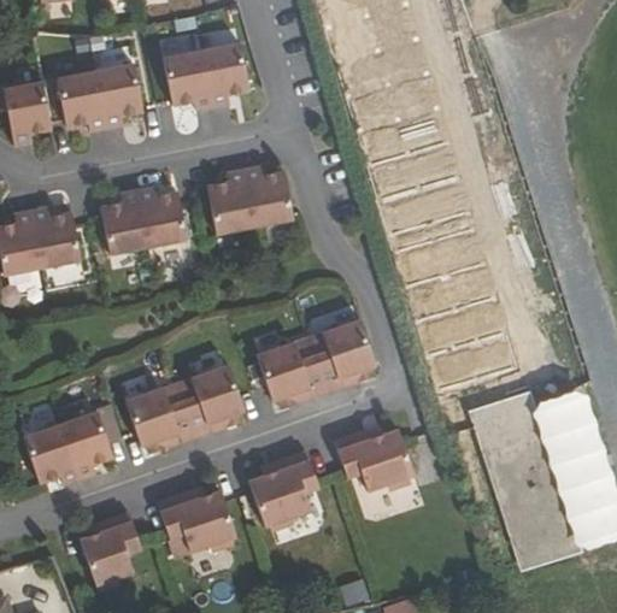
[(213,106),(230,105),(229,95),(250,89),(240,45),(203,52),(213,106)]
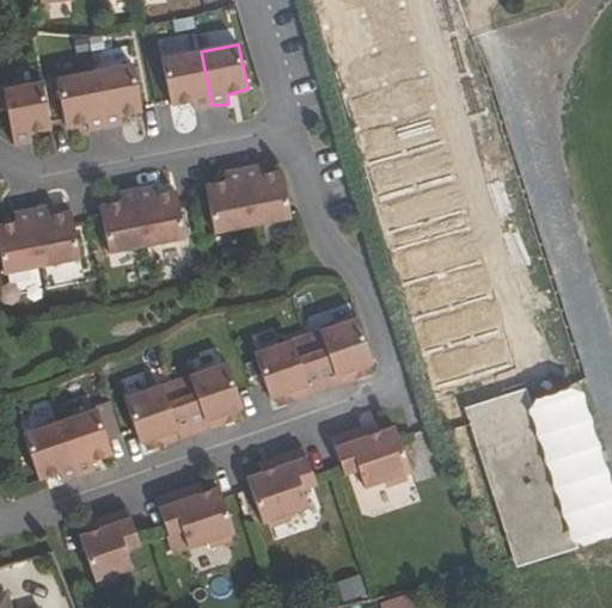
[(193,100),(196,109),(212,105),(201,51),(161,60),(171,104),(193,100)]
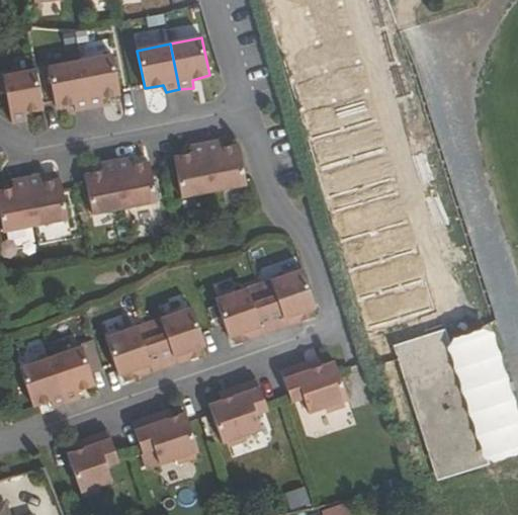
[(90,107),(102,105),(102,98),(121,94),(114,56),(81,62),(90,107)]
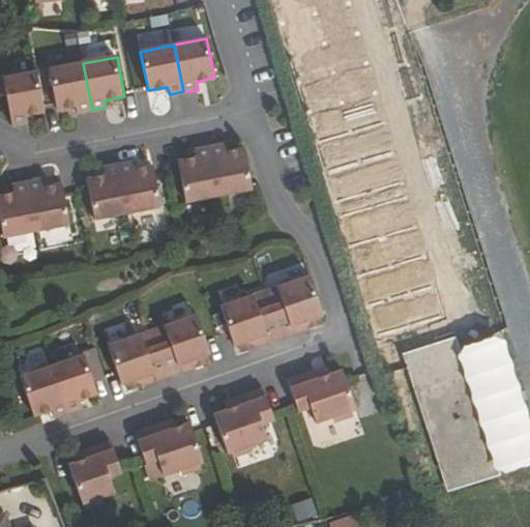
[(77,113),(92,110),(83,63),(48,69),(56,110),(75,107),(77,113)]
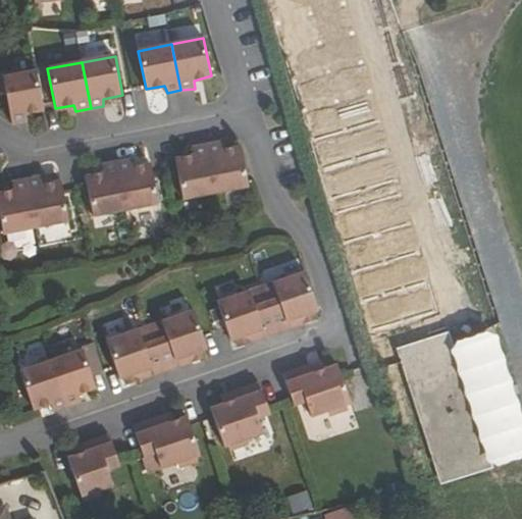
[(12,122),(27,120),(24,116),(44,112),(36,70),(3,78),(9,110),(12,122)]
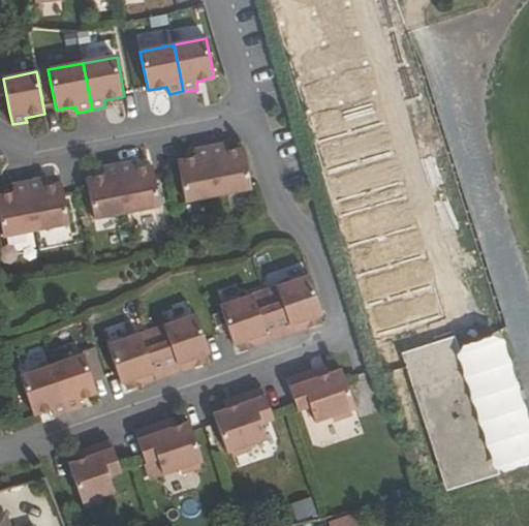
[(209,145),(219,196),(252,191),(243,143),(225,146),(224,141),(209,145)]
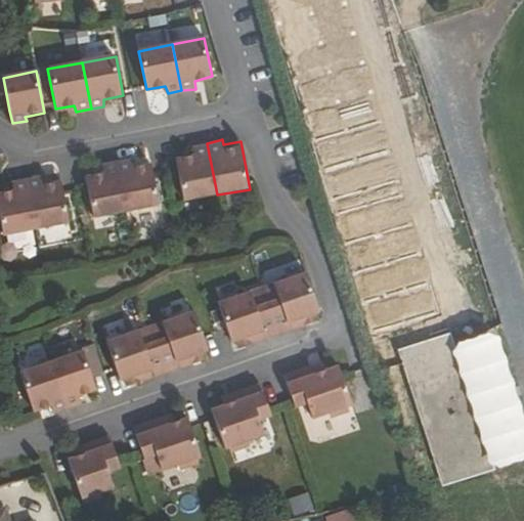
[(183,201),(217,194),(207,143),(193,145),(192,152),(175,156),(183,201)]
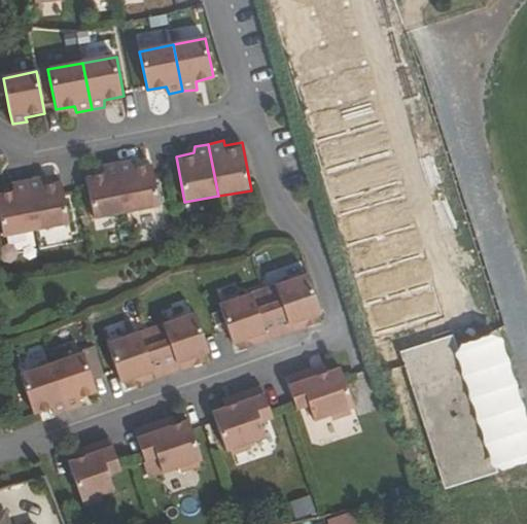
[(117,161),(127,213),(161,206),(152,161),(134,164),(133,159),(117,161)]
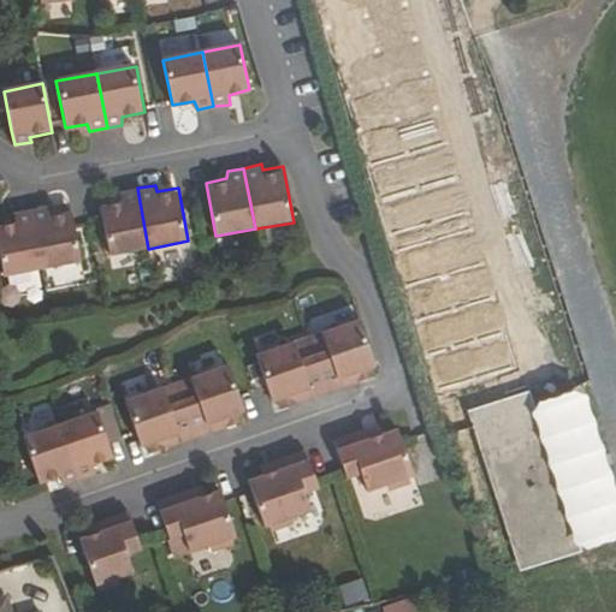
[(110,256),(148,249),(137,188),(122,190),(123,197),(99,205),(110,256)]
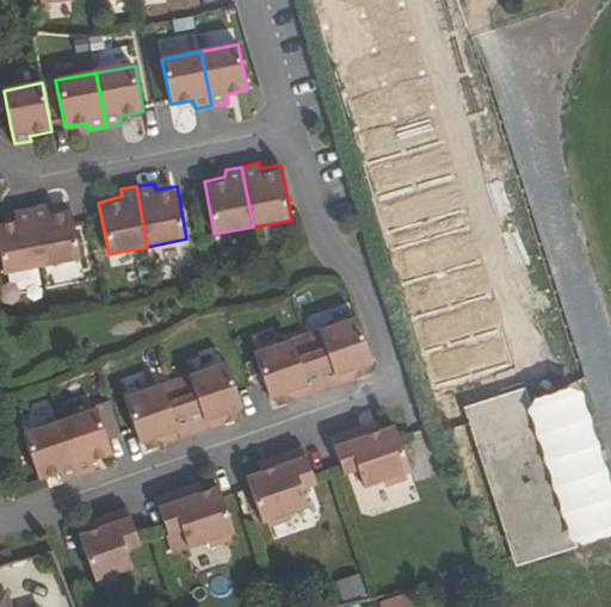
[(30,208),(42,266),(81,259),(72,208),(49,210),(48,203),(30,208)]
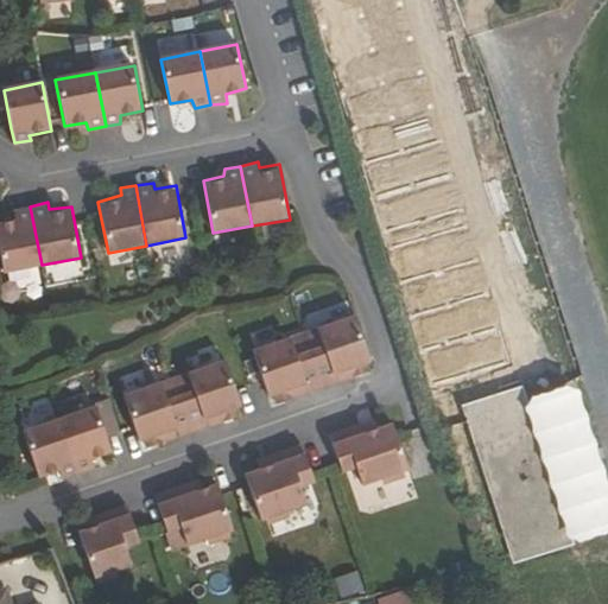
[(0,256),(4,273),(42,265),(30,207),(13,210),(14,216),(0,218),(0,256)]
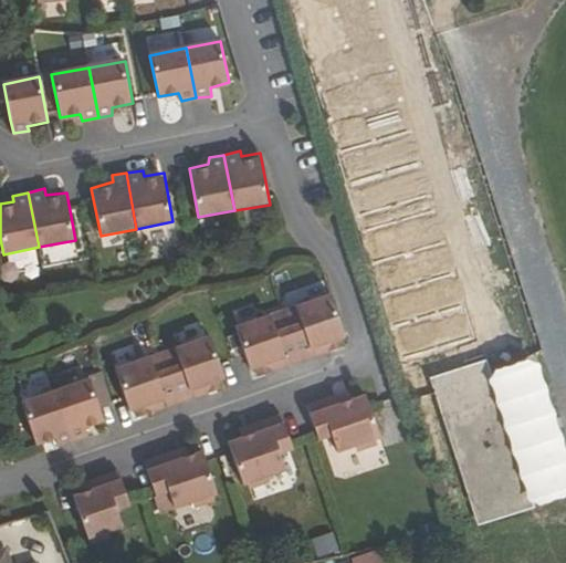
[(352,208),(356,221),(402,208),(398,195),(352,208)]
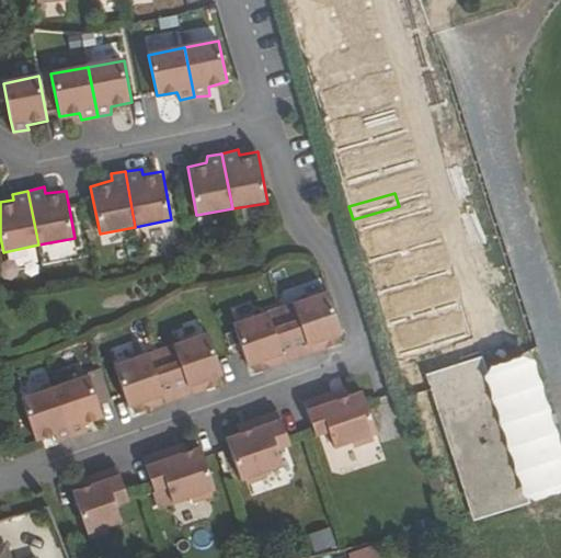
[(340,332),(325,288),(290,302),(296,318),(285,322),(297,356),(324,346),(339,342),(335,333),(340,332)]
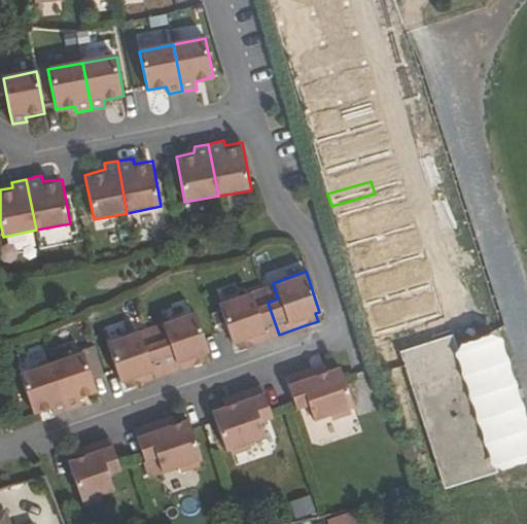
[(255,344),(279,335),(268,303),(257,306),(252,289),(219,302),(232,342),(235,340),(239,349),(255,344)]
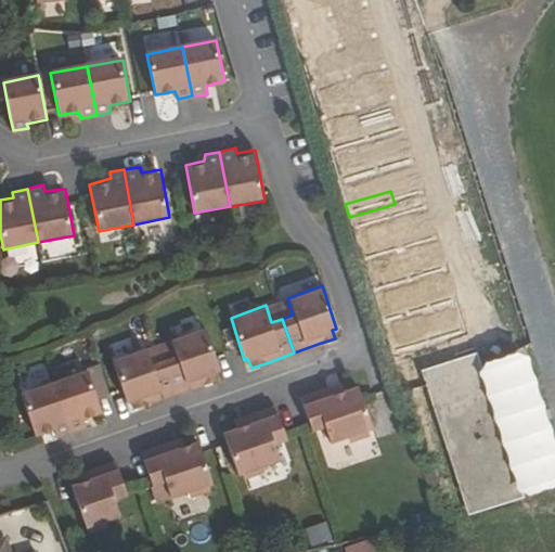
[(176,393),(203,384),(219,379),(217,370),(220,368),(205,326),(169,338),(175,355),(164,359),(176,393)]
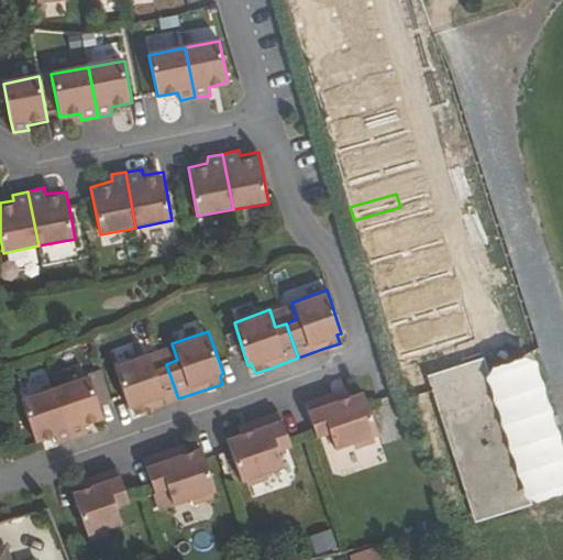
[(394,353),(401,381),(456,365),(449,337),(394,353)]
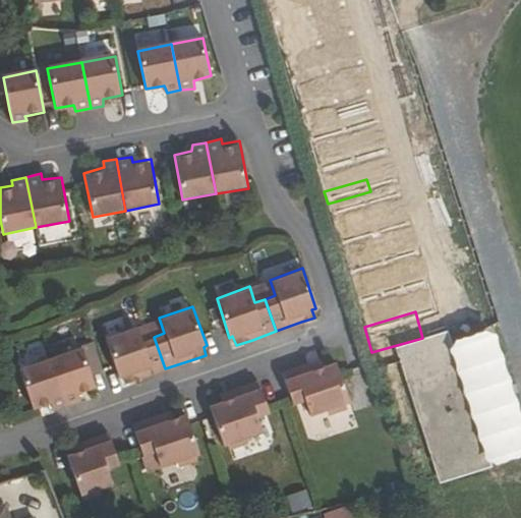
[(140,377),(165,368),(154,337),(141,341),(136,326),(105,336),(117,377),(121,377),(123,383),(140,377)]
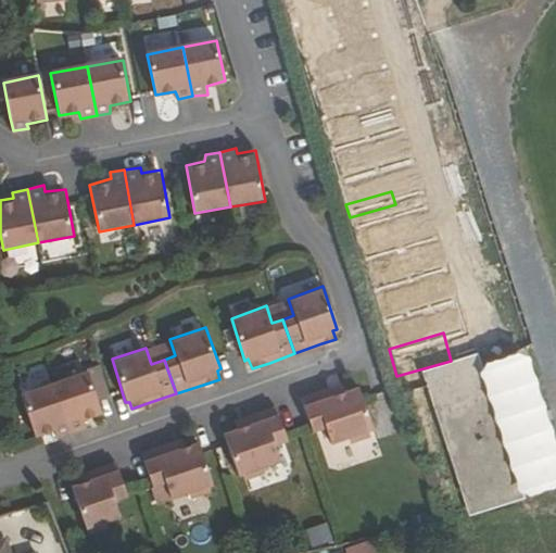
[(527,490),(555,481),(555,436),(529,353),(487,366),(527,490)]
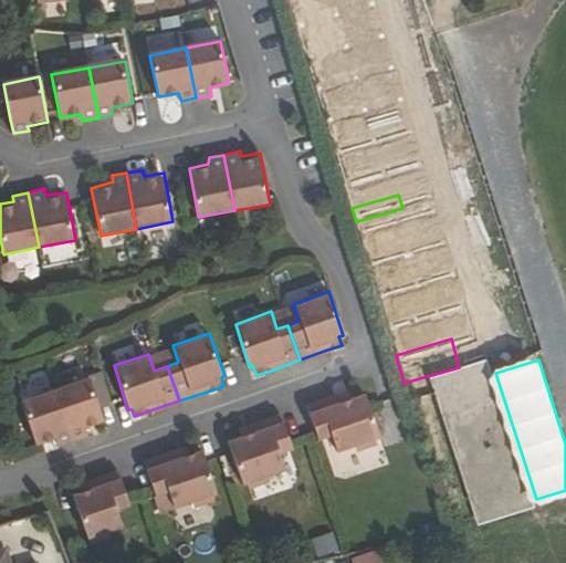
[(482,371),(433,386),(475,517),(524,501),(482,371)]
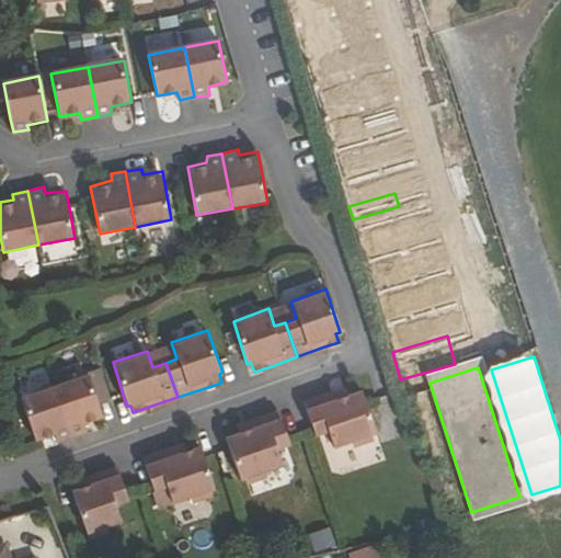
[(102,417),(104,416),(86,368),(53,380),(71,435),(84,431),(87,430),(84,423),(90,421),(96,418),(102,417)]
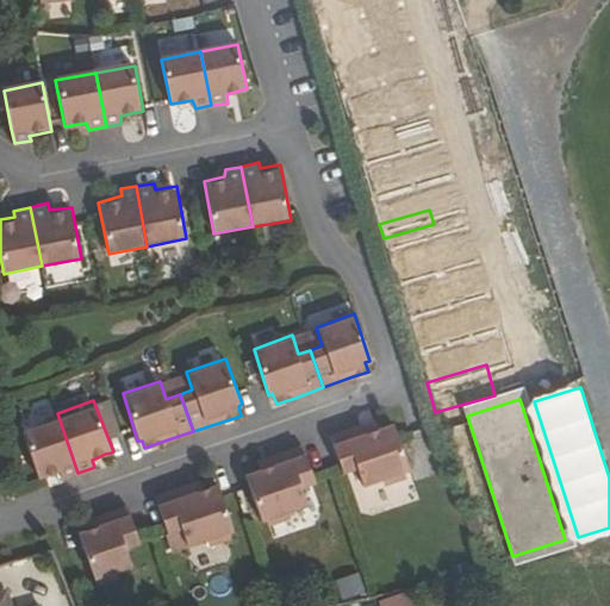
[(64,476),(78,473),(57,413),(22,425),(39,479),(60,472),(62,478),(64,476)]
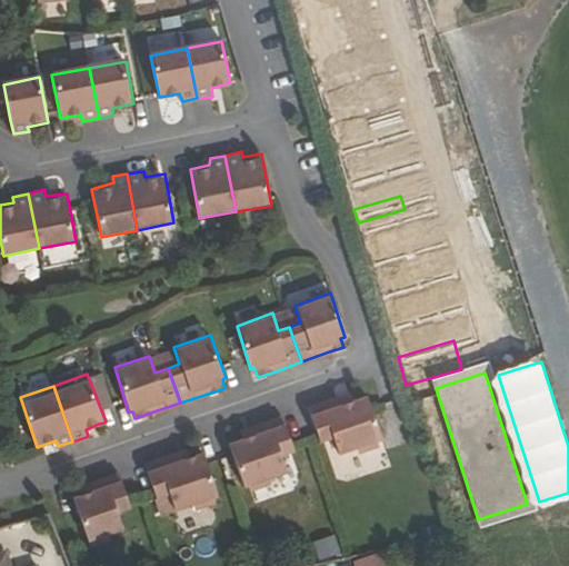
[(307,407),(317,433),(320,443),(329,439),(337,456),(355,449),(365,454),(373,449),(379,442),(381,440),(366,395),(353,399),(350,391),(337,397),(307,407)]
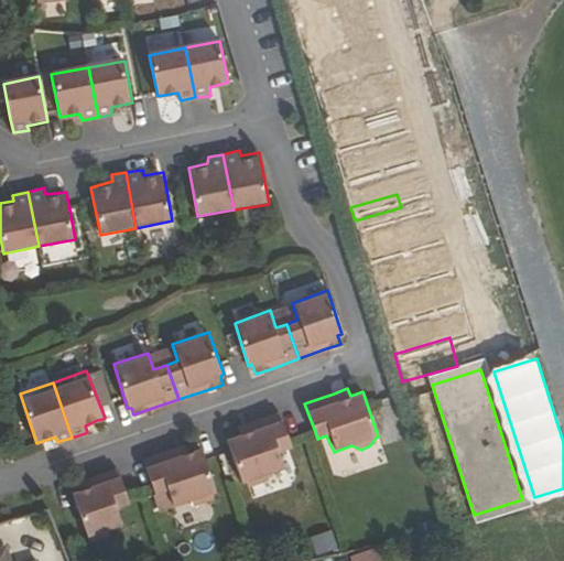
[(279,412),(250,422),(236,427),(238,433),(223,438),(238,484),(243,483),(251,487),(260,484),(267,475),(284,468),(279,452),(291,448),(288,437),(279,412)]
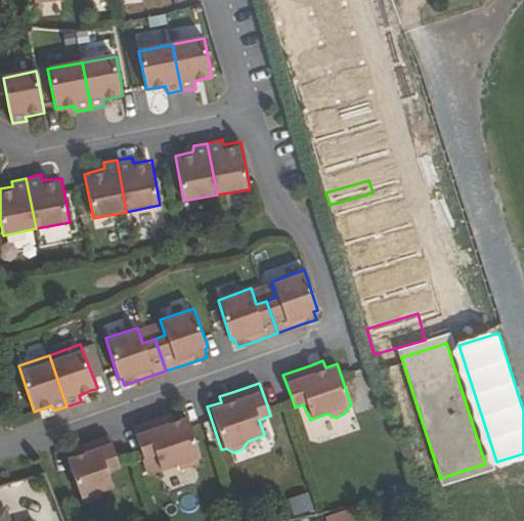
[(133,426),(141,449),(144,458),(154,454),(161,470),(179,464),(187,468),(195,467),(202,456),(187,414),(174,419),(172,413),(159,417),(133,426)]
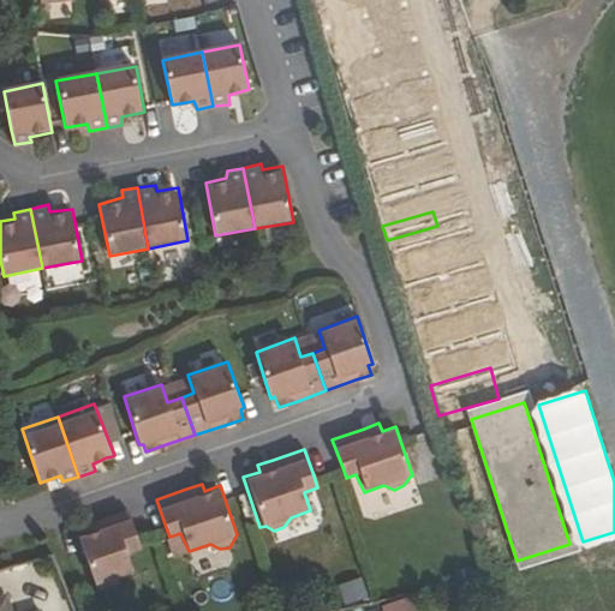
[(127,509),(95,520),(83,525),(87,532),(77,535),(94,585),(100,588),(107,586),(111,586),(114,579),(135,571),(127,552),(141,546),(137,537),(127,509)]
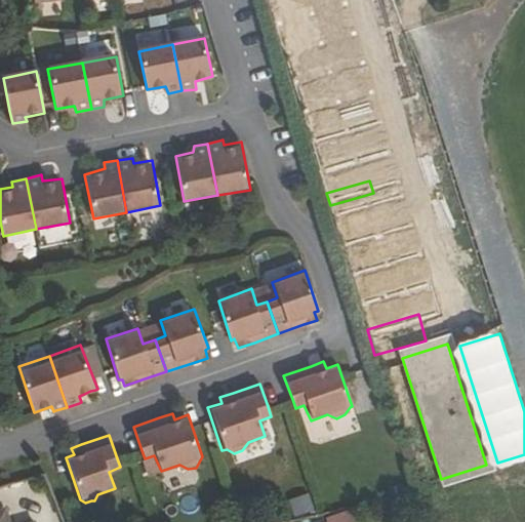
[(293,511),(313,507),(310,490),(289,494),(293,511)]
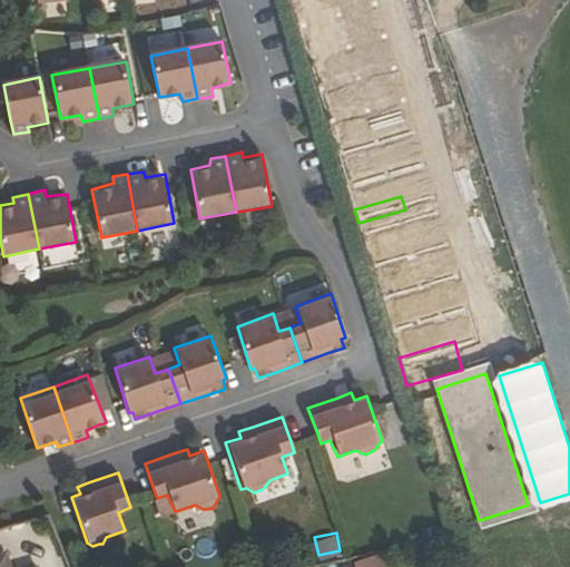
[(385,551),(357,560),(359,566),(387,566),(391,566),(385,551)]
